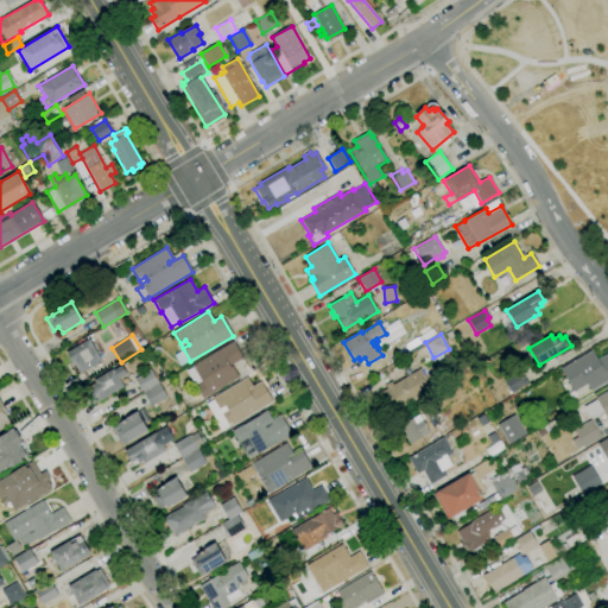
[(80,374),(73,362),(65,353),(89,339),(101,361),(80,374)]
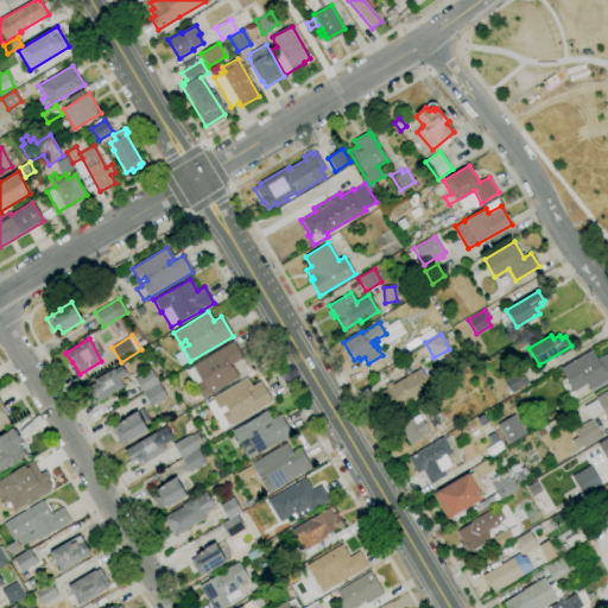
[(202,399),(187,372),(194,367),(192,366),(233,341),(244,358),(232,365),(239,378),(202,399)]
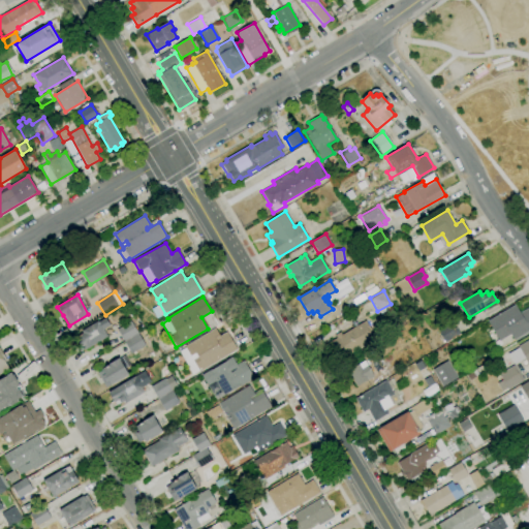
[(499,341),(488,321),(515,305),(520,313),(528,307),(528,331),(514,340),(510,334),(499,341)]
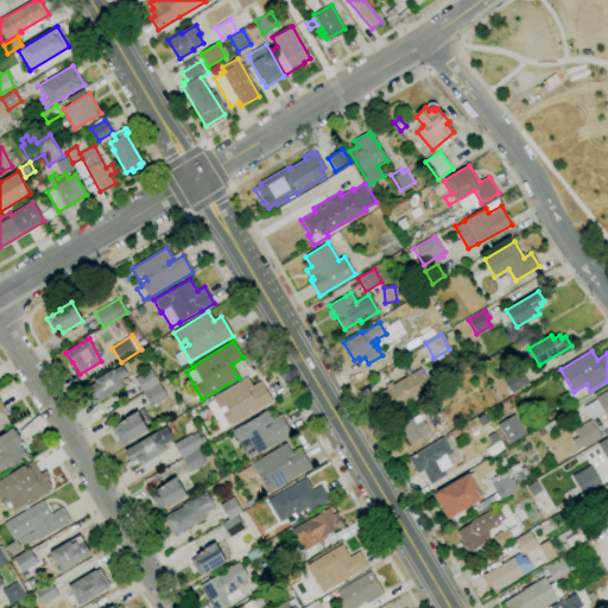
[(96,404),(87,388),(95,384),(94,381),(113,369),(114,371),(121,366),(126,374),(119,379),(124,387),(96,404)]
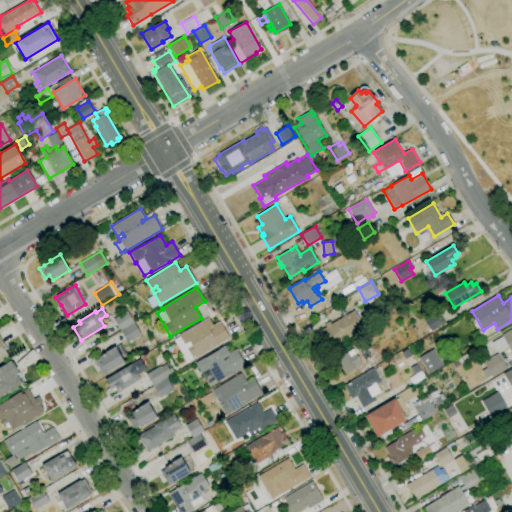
[(328,349),(318,332),(326,327),(324,324),(329,321),(331,324),(354,310),(359,319),(357,321),(361,329),(328,349)]
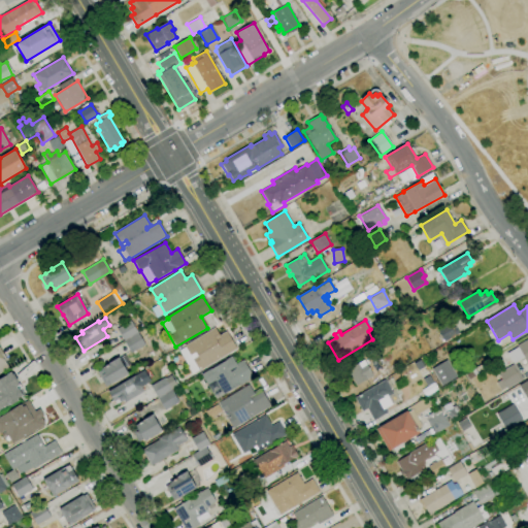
[(131,353),(117,329),(131,321),(144,344),(131,353)]
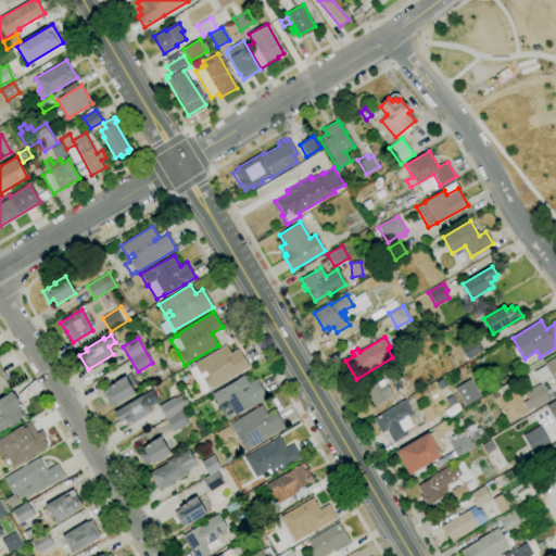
[(468,361),(460,348),(474,339),(477,345),(479,344),(483,351),(468,361)]
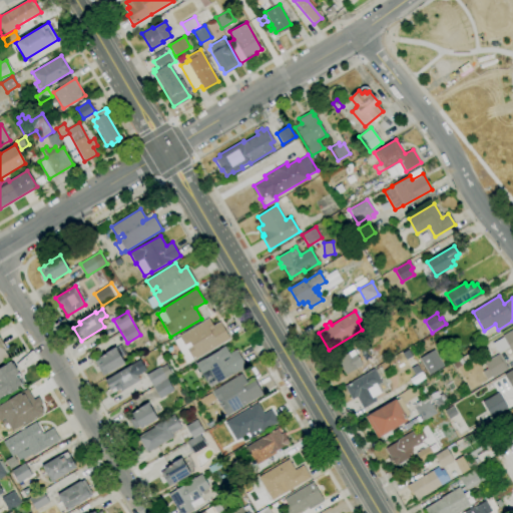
[(193,361),(179,336),(209,320),(212,326),(220,322),(230,340),(193,361)]
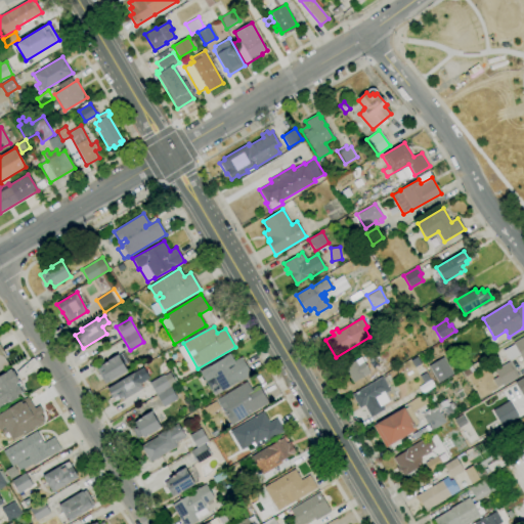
[(523,361),(520,355),(509,361),(503,351),(514,345),(513,343),(523,336),(523,361)]
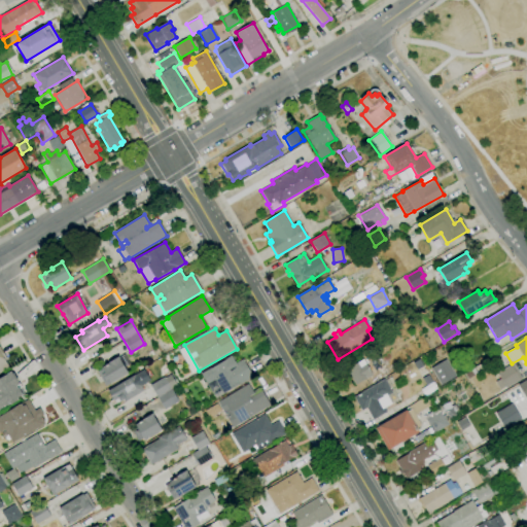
[(0,373),(0,347),(7,359),(5,360),(9,367),(0,373)]
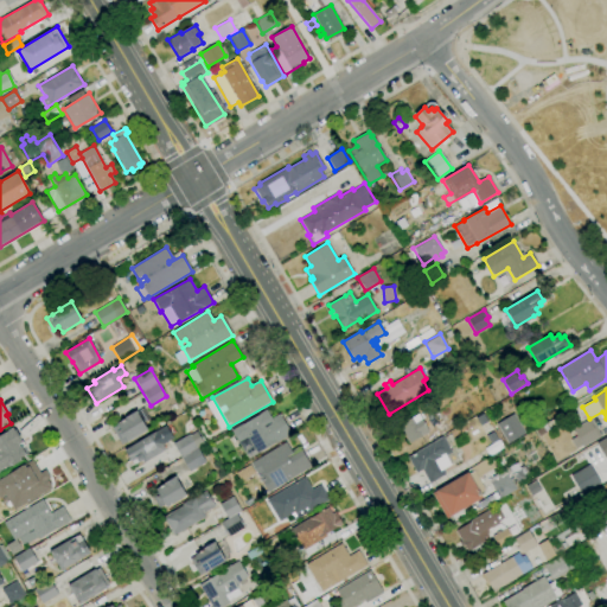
[(120,445),(112,428),(117,425),(116,423),(126,419),(125,417),(138,411),(144,409),(149,419),(144,422),(147,432),(127,442),(127,441),(120,445)]
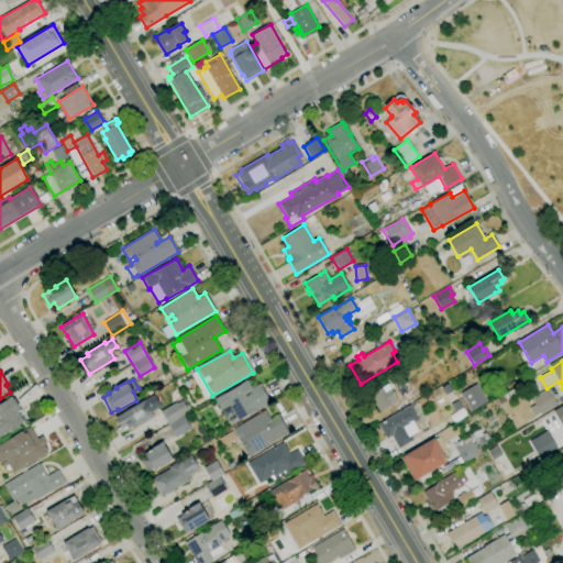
[(238,421),(234,415),(227,419),(214,399),(224,393),(225,394),(240,385),(240,384),(246,379),(252,388),(260,384),(271,403),(256,411),(256,410),(238,421)]
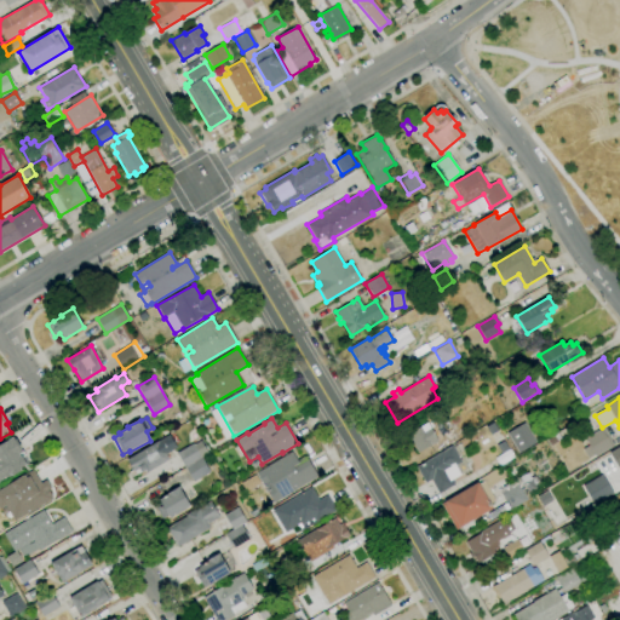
[(418,453),(407,435),(428,423),(438,441),(432,446),(423,451),(418,453)]
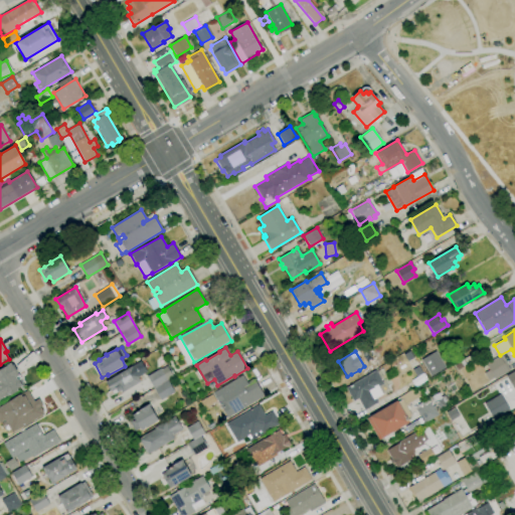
[(407,361),(403,354),(409,351),(413,358),(407,361)]
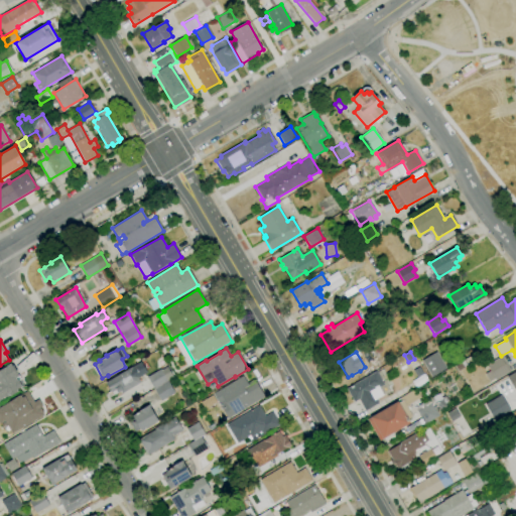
[(431,377),(421,361),(435,352),(445,368),(431,377)]
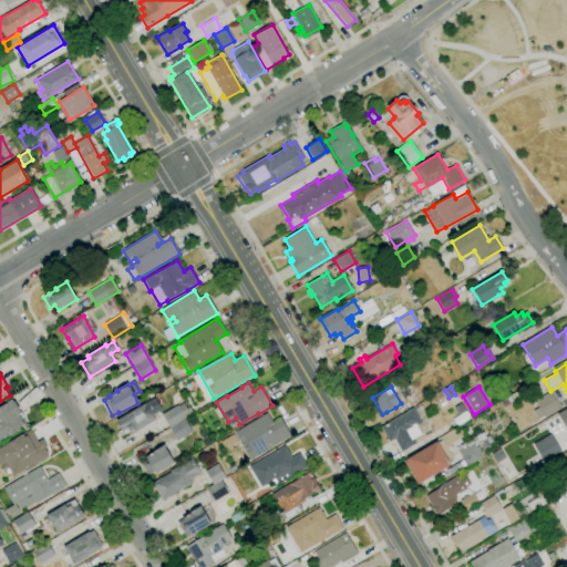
[(538,419),(533,411),(538,408),(535,401),(552,391),(562,408),(545,418),(544,415),(538,419)]
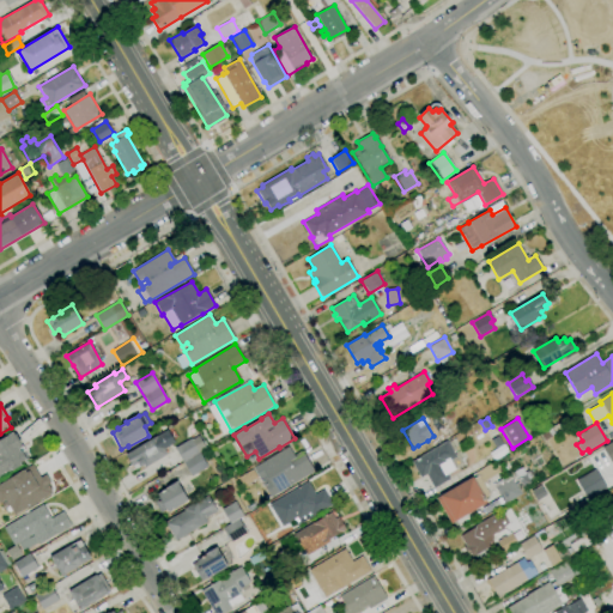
[(135,469),(133,466),(132,466),(126,455),(168,430),(175,443),(164,449),(168,454),(145,467),(144,465),(135,469)]
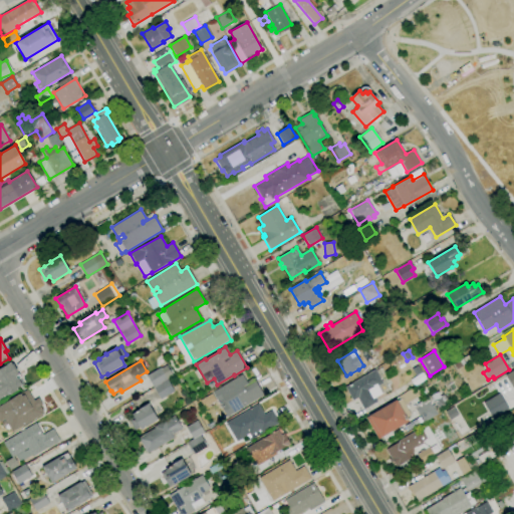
[(0,397),(22,389),(12,362),(0,367),(0,397)]
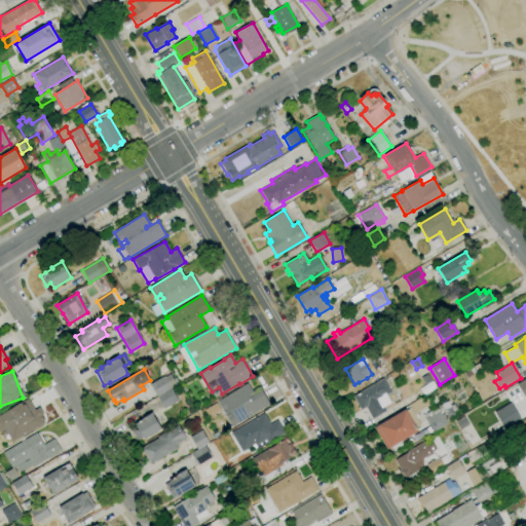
[(157,396),(150,384),(163,376),(164,378),(170,374),(177,384),(157,396)]
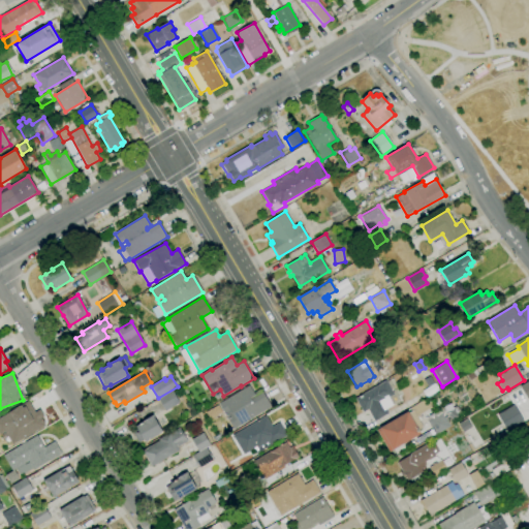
[(374,422),(368,409),(363,412),(355,399),(390,378),(403,401),(394,406),(393,405),(385,409),(387,413),(374,422)]
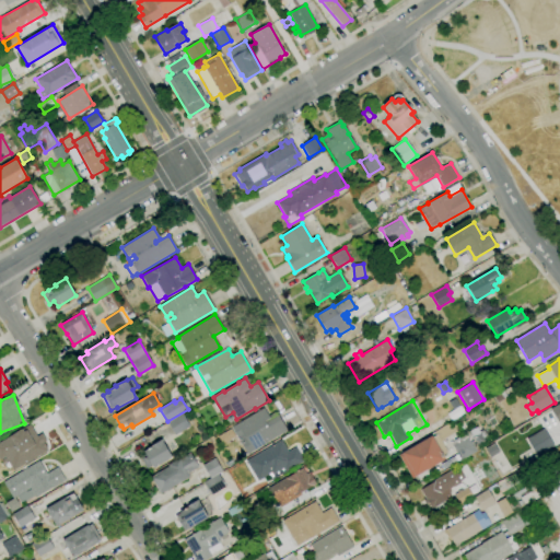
[(559,421),(558,423),(550,409),(559,403),(559,421)]
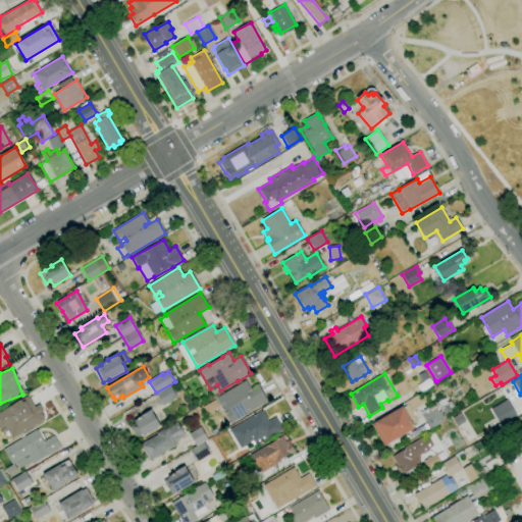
[(230,423),(215,399),(246,380),(250,388),(256,385),(257,387),(259,386),(267,402),(230,423)]
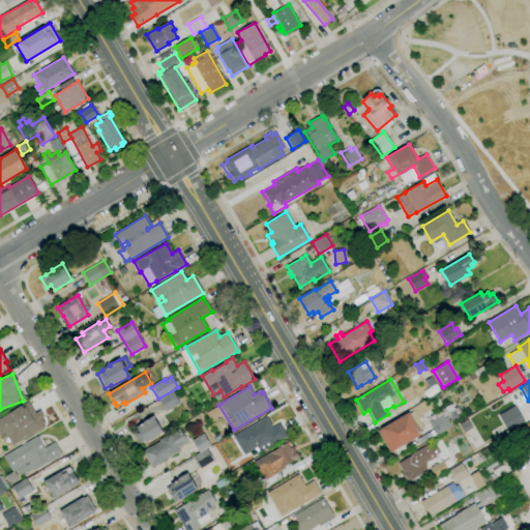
[(416,418),(411,409),(427,399),(433,408),(416,418)]
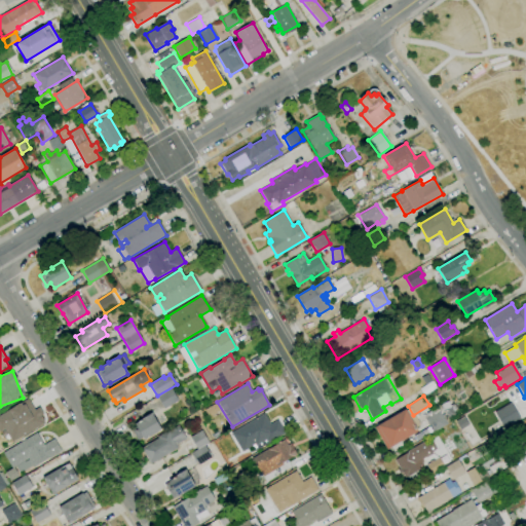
[(0,430),(6,443),(46,424),(38,407),(33,410),(28,400),(0,412),(0,430)]
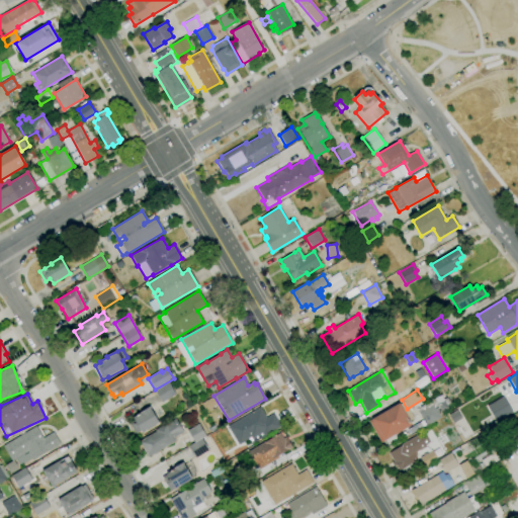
[(496,422),(487,406),(504,397),(513,412),(496,422)]
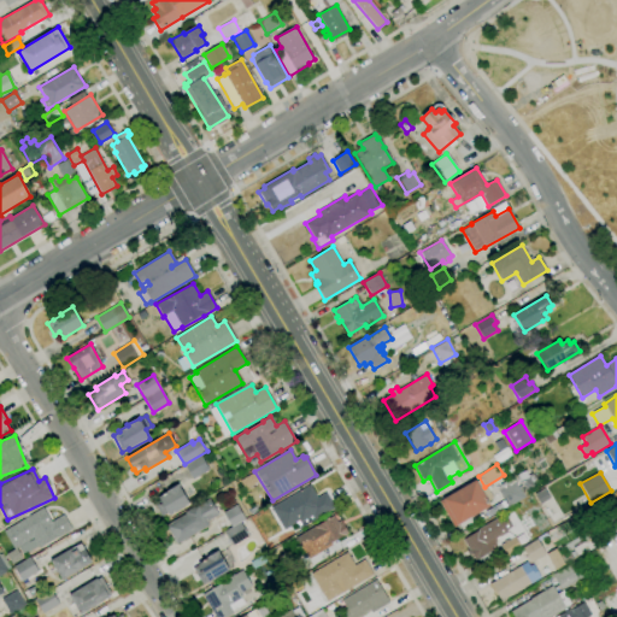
[(507,507),(498,491),(499,491),(497,487),(513,476),(516,481),(515,481),(524,497),(507,507)]
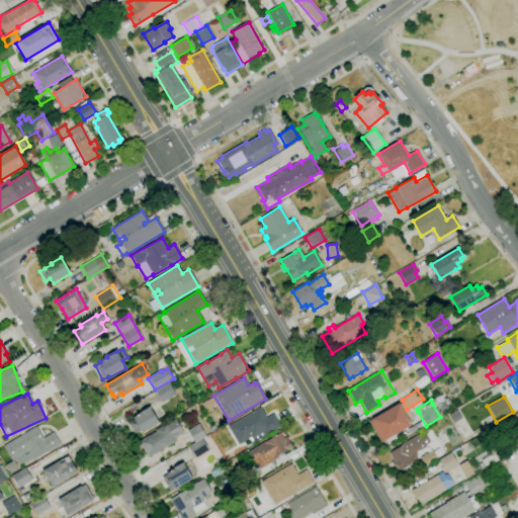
[(380,442),(368,421),(400,403),(412,425),(380,442)]
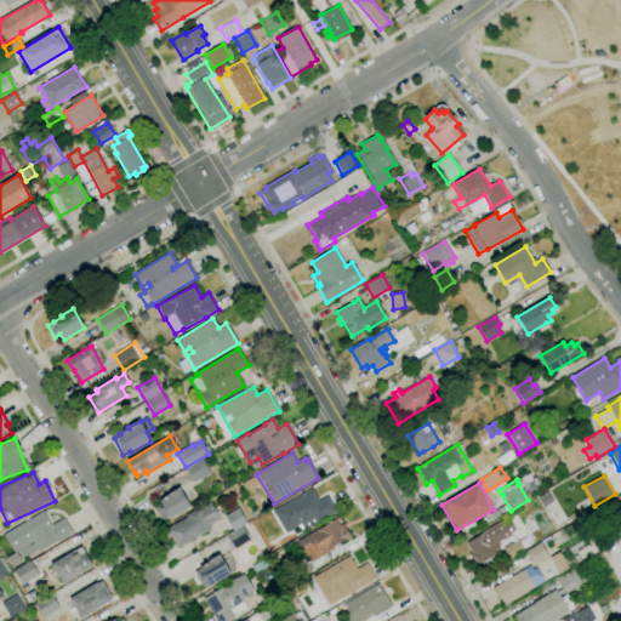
[(170,519),(169,516),(163,519),(155,508),(161,505),(159,501),(167,496),(167,495),(178,488),(191,507),(170,519)]
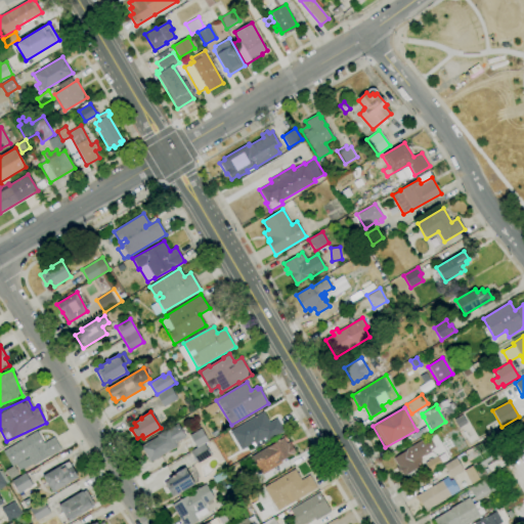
[(241,450),(230,432),(263,412),(267,420),(269,419),(271,422),(276,419),(285,431),(268,440),(270,442),(259,448),(255,442),(241,450)]
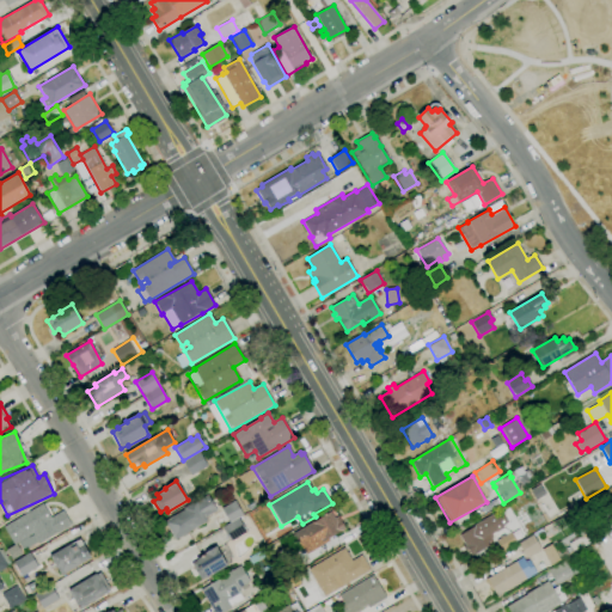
[(536,500),(530,490),(540,484),(546,494),(536,500)]
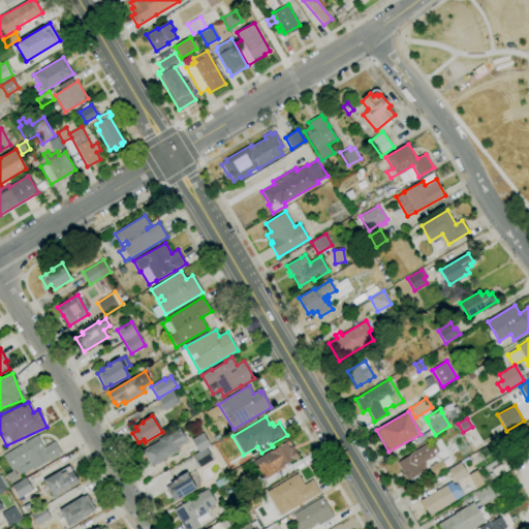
[(151,467),(143,450),(159,441),(158,439),(169,433),(169,434),(180,428),(187,441),(178,447),(180,450),(151,467)]
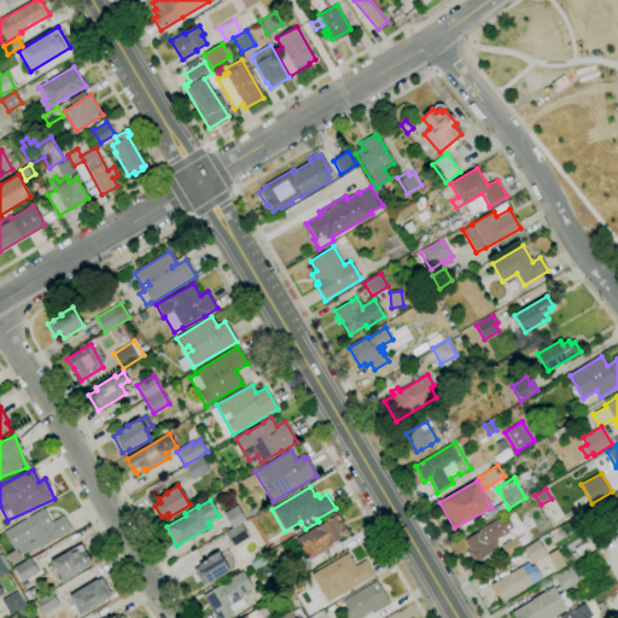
[(232,528),(223,514),(237,506),(245,520),(242,523),(232,528)]
